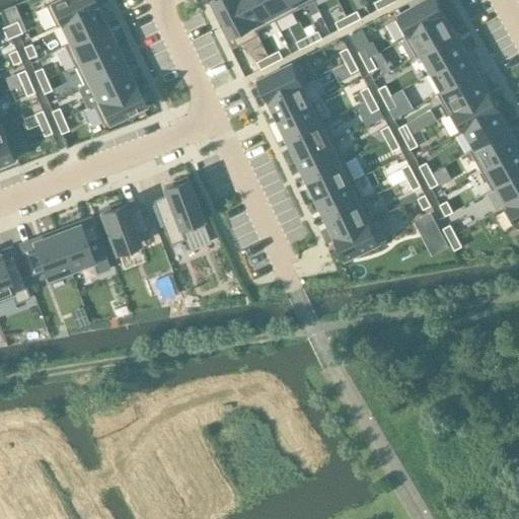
[(55,0),(50,3),(45,5),(55,27),(61,24),(60,23),(77,15),(95,6),(91,0),(55,0)]
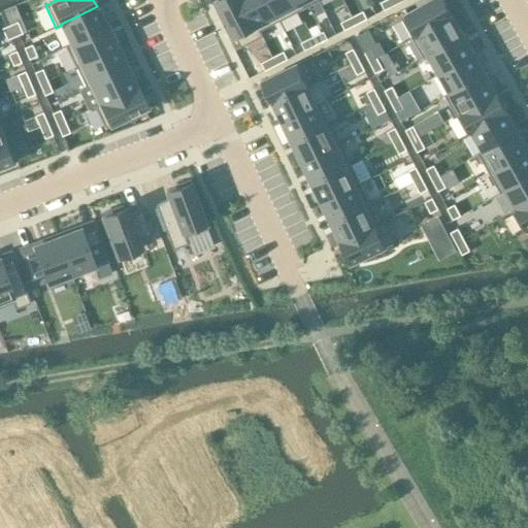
[(242,0),(220,0),(218,1),(240,47),(262,37),(259,30),(242,0)]
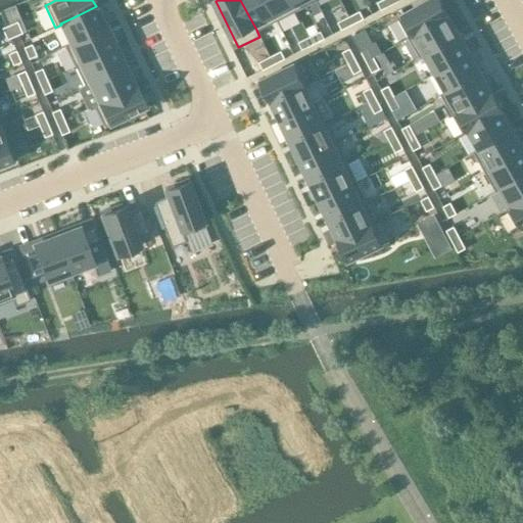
[(265,0),(240,0),(256,30),(276,20),(265,0)]
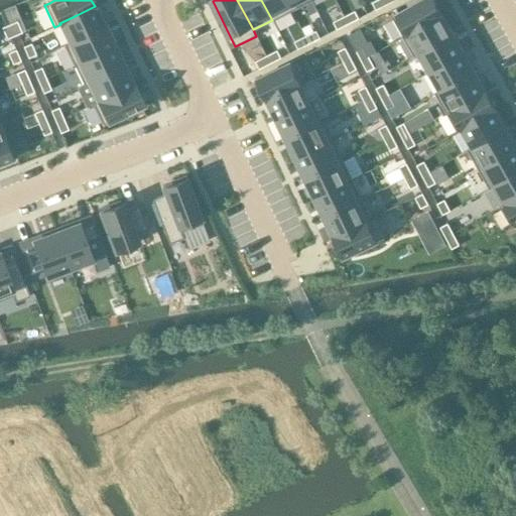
[(286,0),(261,0),(272,20),(291,10),(286,0)]
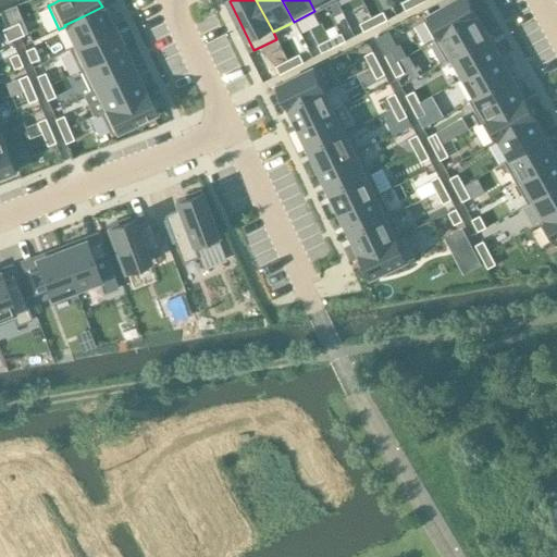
[(309,0),(314,11),(335,0),(309,0)]
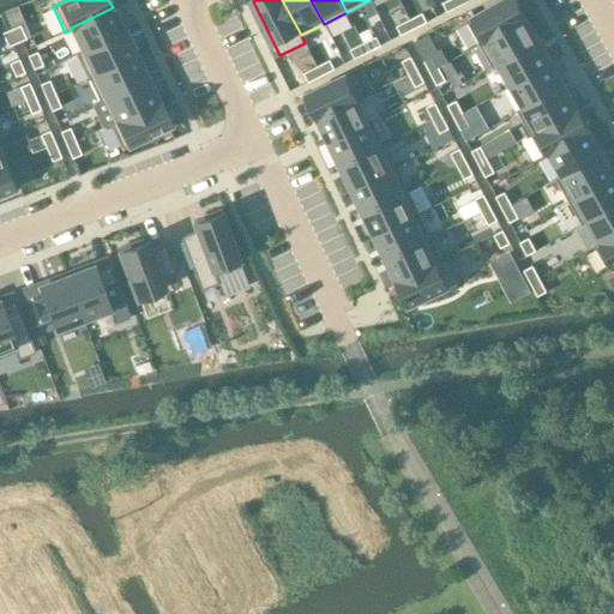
[(456,0),(449,0),(443,4),(447,12),(459,6),(456,0)]
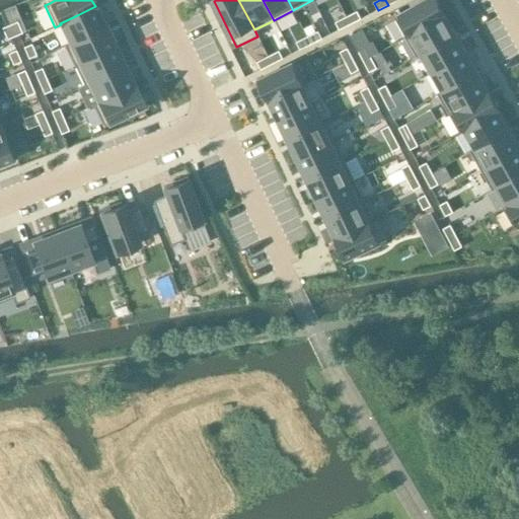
[(435,0),(424,0),(393,17),(405,38),(444,15),(435,0)]
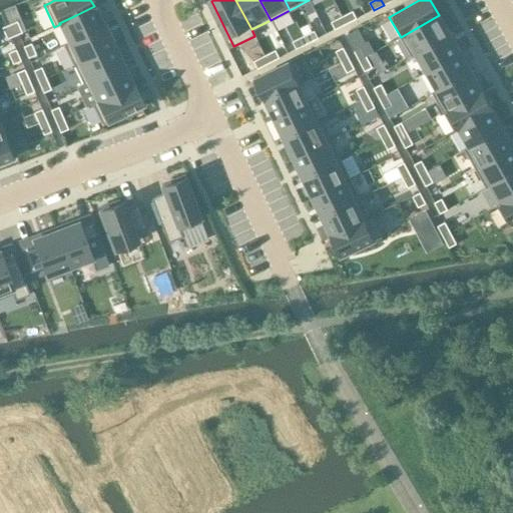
[(76,15),(59,23),(60,24),(68,43),(103,26),(94,6),(76,15)]
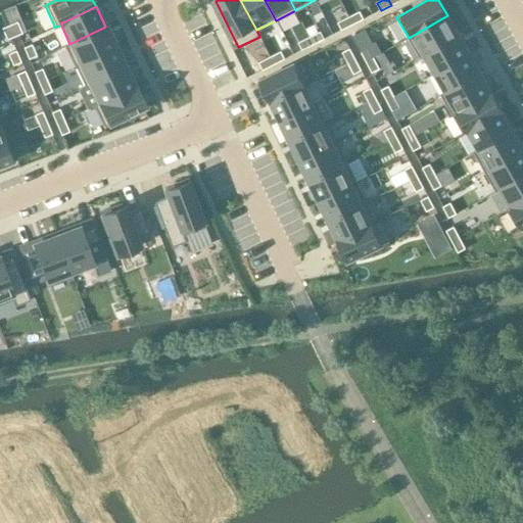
[(360,11),(348,17),(352,25),(364,19),(360,11)]
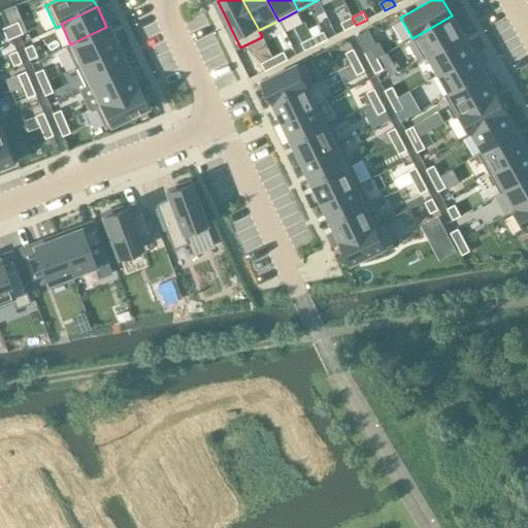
[(452,15),(413,38),(424,57),(429,54),(463,35),(452,15)]
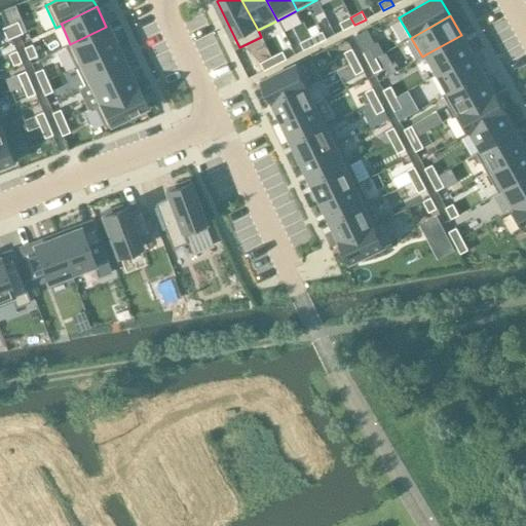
[(350,17),(339,23),(343,31),(354,25),(350,17)]
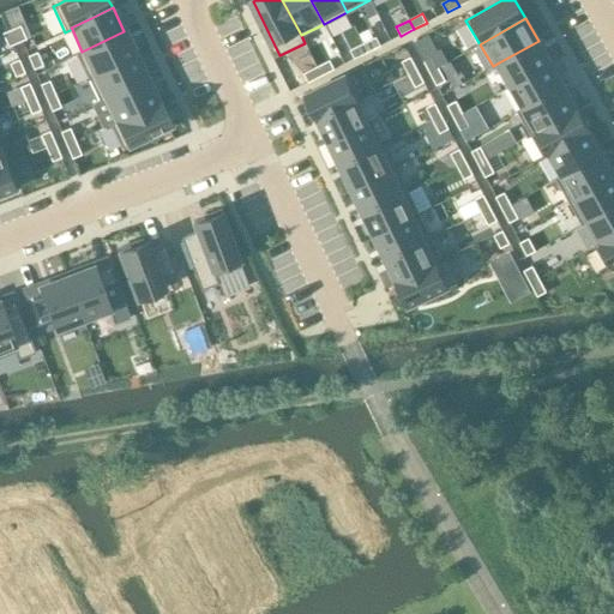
[(19,25),(10,29),(16,42),(25,38),(19,25)]
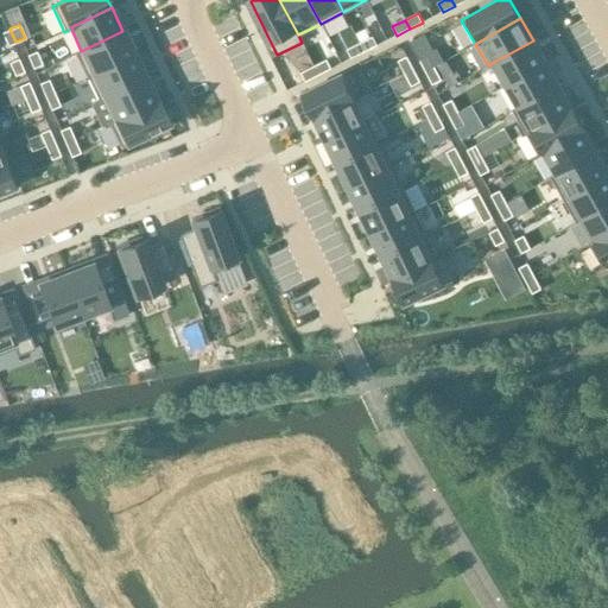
[(10,29),(1,32),(7,45),(16,42),(10,29)]
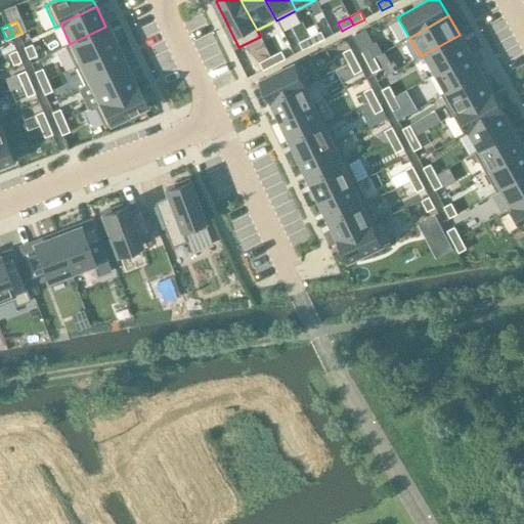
[(70,44),(64,46),(75,67),(80,63),(116,46),(105,27),(70,44)]
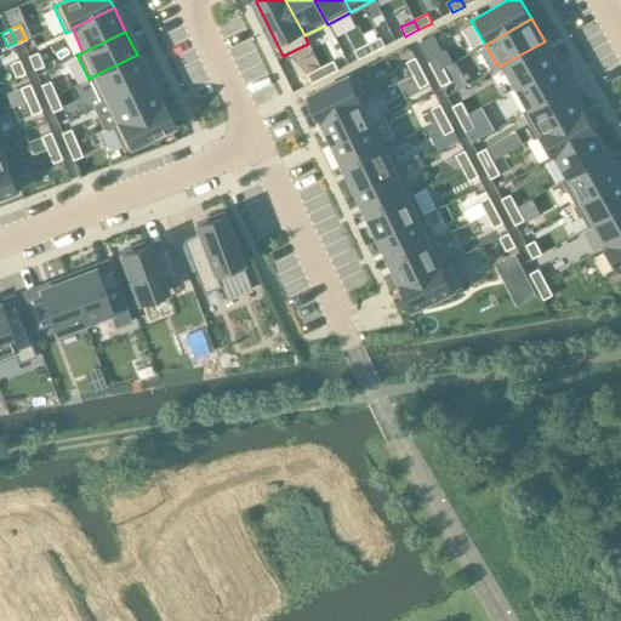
[(380,38),(366,44),(371,53),(385,46),(380,38)]
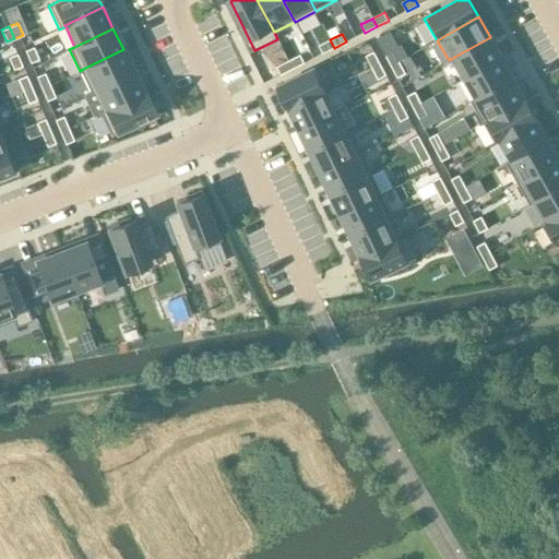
[(490,37),(454,57),(465,78),(501,58),(490,37)]
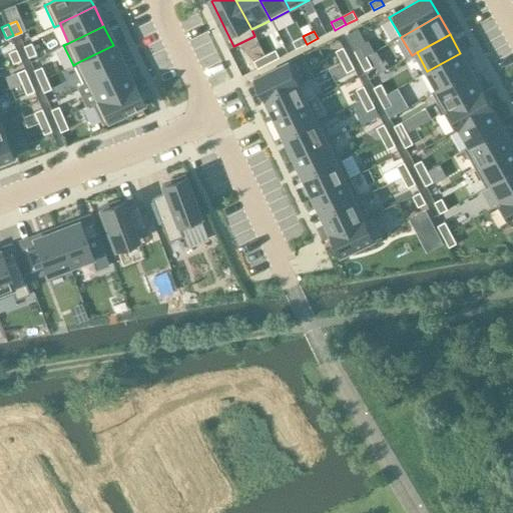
[(303,36),(292,42),(296,49),(307,44),(303,36)]
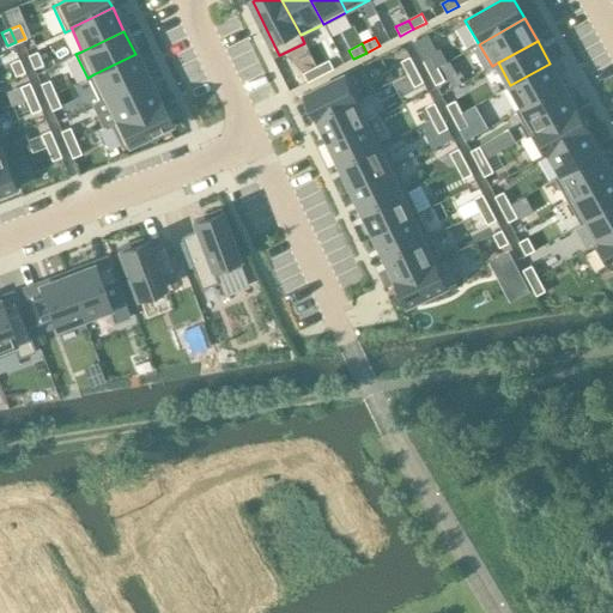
[(36,52),(26,55),(32,70),(42,65),(36,52)]
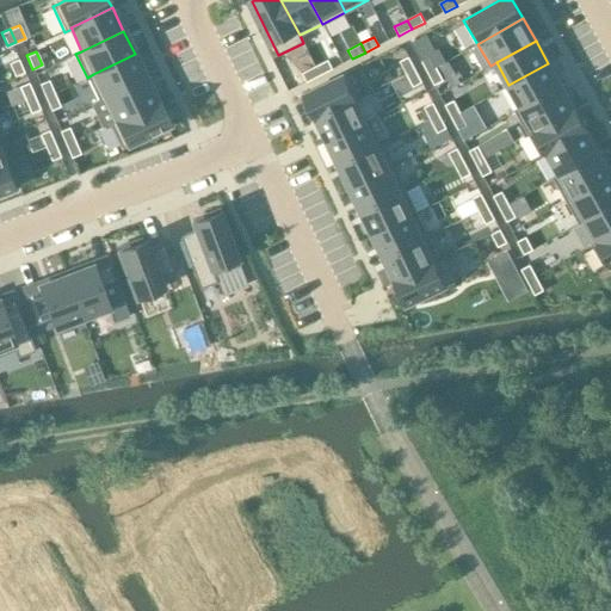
[(93,74),(87,78),(98,100),(104,97),(146,78),(135,54),(93,74)]
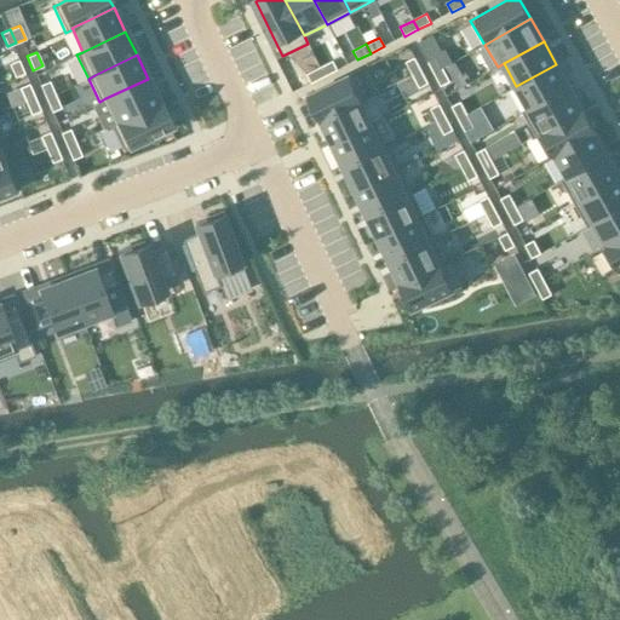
[(436,56),(426,61),(434,73),(442,68),(436,56)]
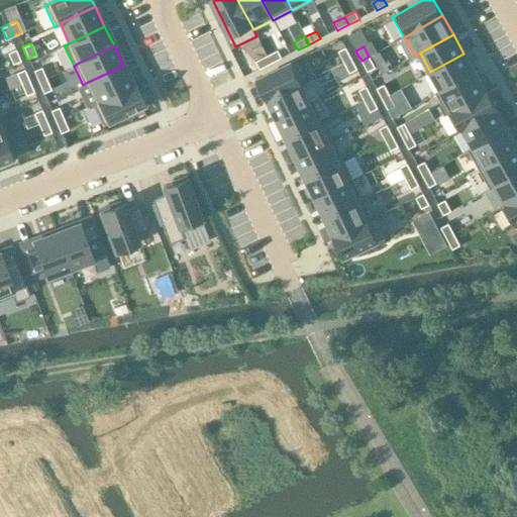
[(346,47),(339,52),(344,63),(352,59),(346,47)]
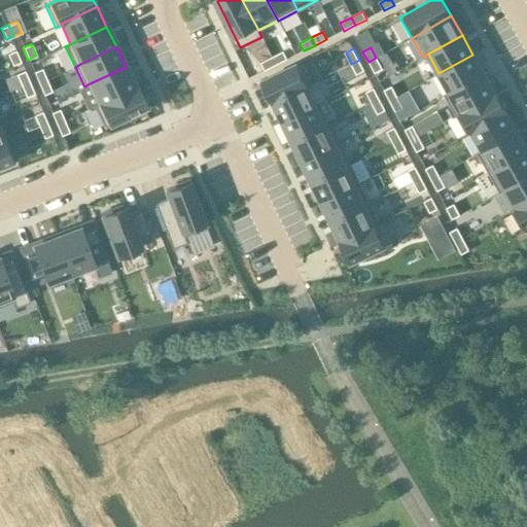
[(15,50),(7,54),(12,66),(21,62),(15,50)]
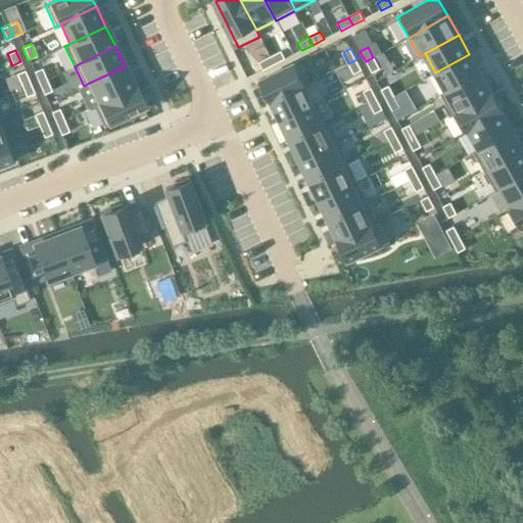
[(281,51),(270,57),(274,64),(285,59),(281,51)]
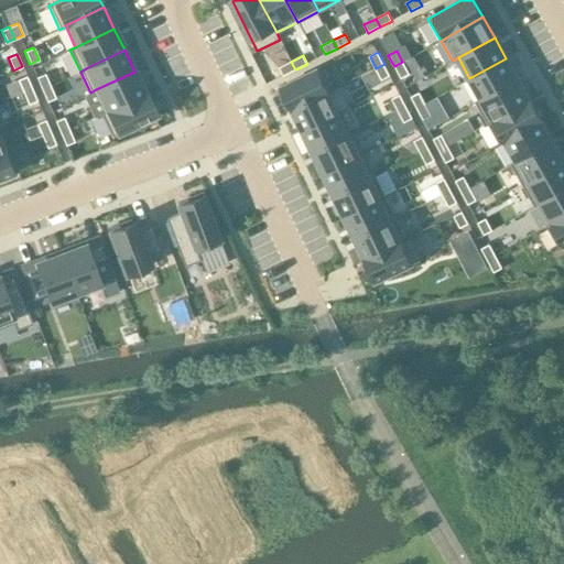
[(506,58),(469,78),(481,99),(518,78),(506,58)]
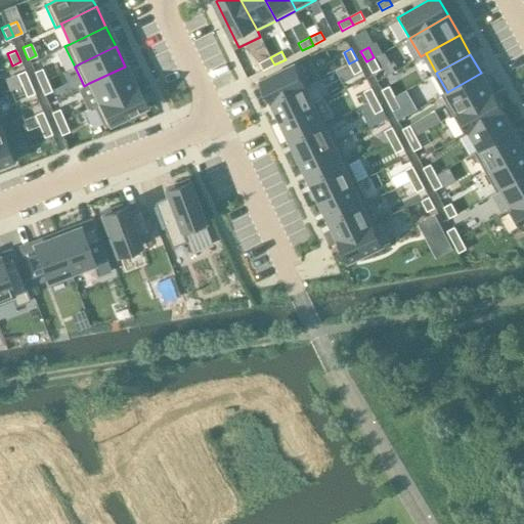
[(270,57),(259,62),(263,71),(274,64),(270,57)]
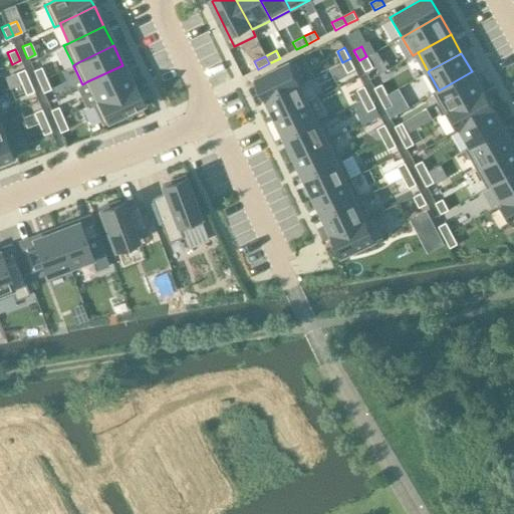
[(366,56),(359,60),(365,71),(372,68),(366,56)]
